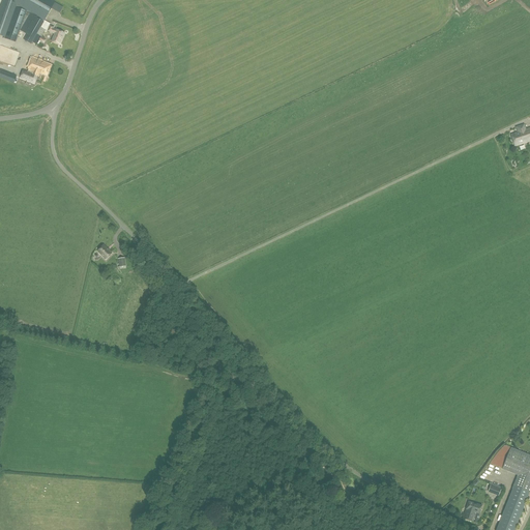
[(18,35),(19,34),(18,34),(20,30),(21,31),(27,34),(24,39),(31,43),(37,34),(45,21),(55,2),(52,0),(2,0),(0,7),(0,34),(6,37),(5,38),(13,41),(16,35),(18,36),(18,35)]
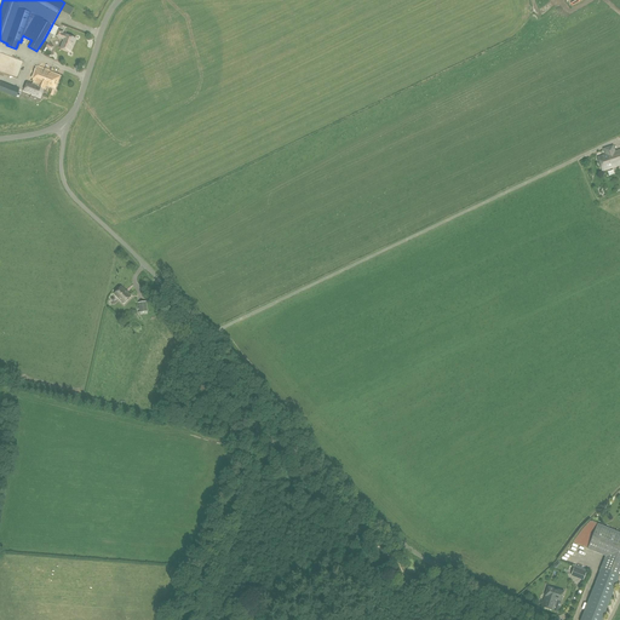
[(73,16),(75,10),(65,5),(63,11),(73,16)]
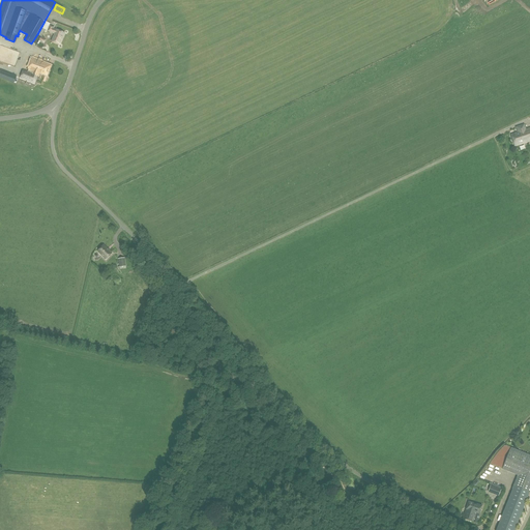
[(50,24),(45,21),(37,34),(41,36),(45,30),(48,31),(55,33),(52,40),(60,43),(63,36),(63,37),(65,32),(54,28),(54,27),(50,25),(50,24)]
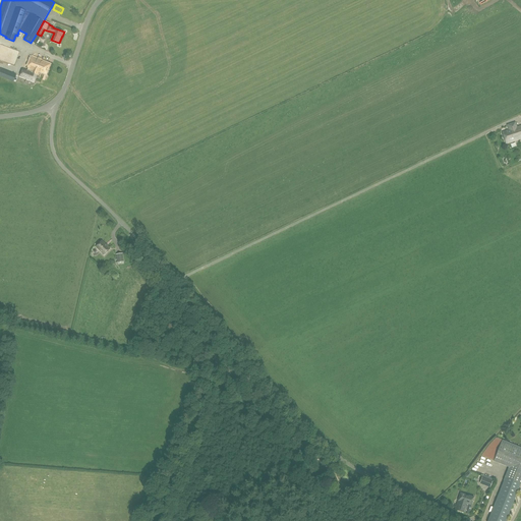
[(32,68),(30,72),(22,69),(20,76),(34,81),(39,71),(46,73),(50,64),(42,61),(33,57),(29,67),(32,68)]
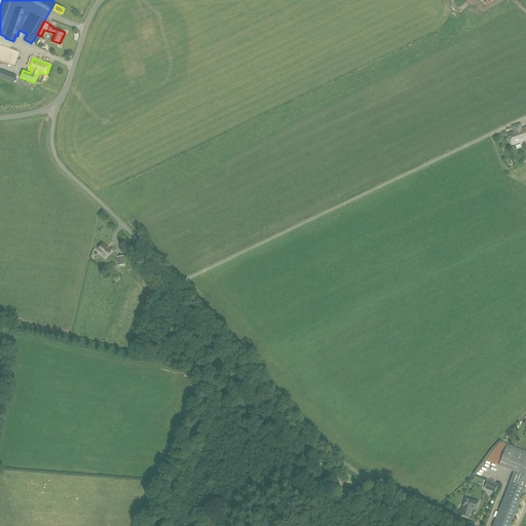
[(0,70),(0,77),(13,82),(15,76),(0,70)]
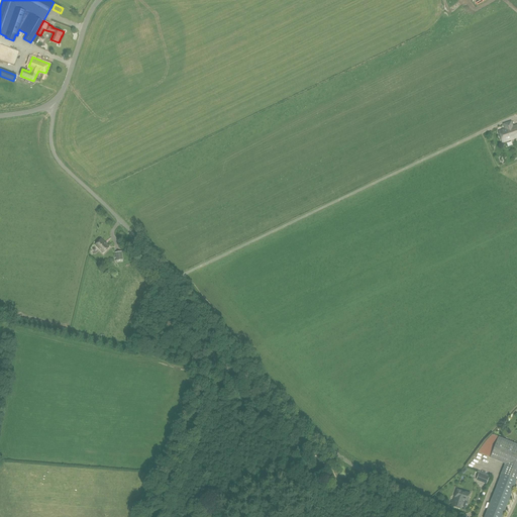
[(505,129),(498,131),(501,143),(516,138),(516,125),(512,127),(511,122),(503,124),(505,129)]
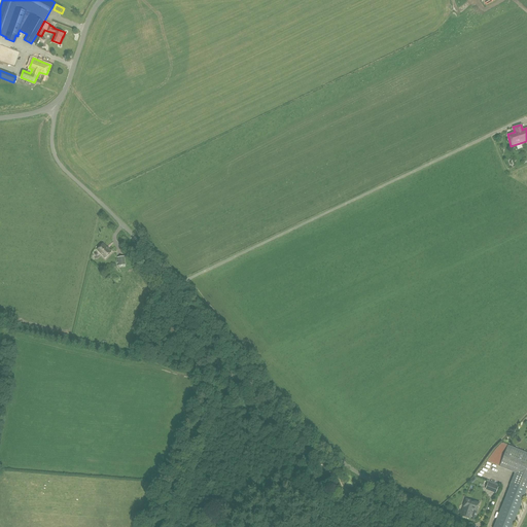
[(105,258),(111,251),(103,243),(97,250),(105,258)]
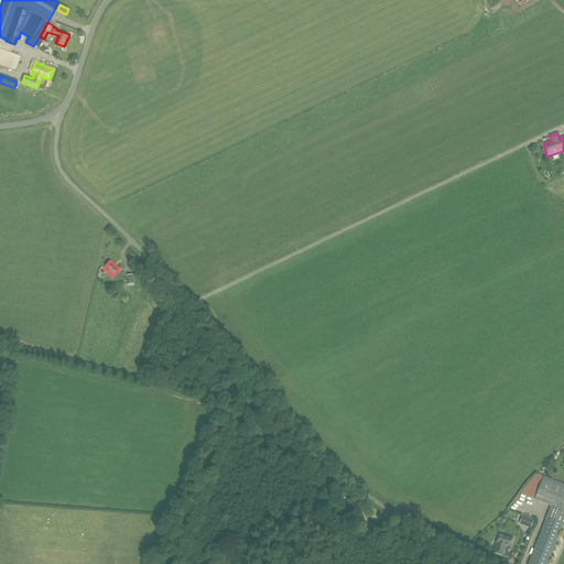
[(134,284),(133,274),(126,275),(127,281),(126,281),(126,284),(134,284)]
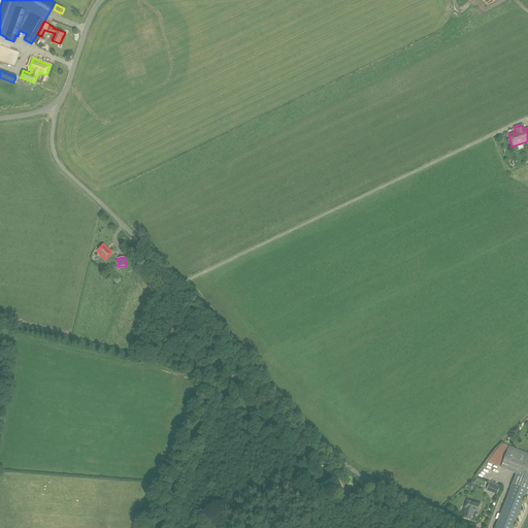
[(527,454),(508,447),(502,443),(497,450),(488,462),(500,467),(500,466),(517,472),(494,527),(512,527),(527,490),(527,454)]
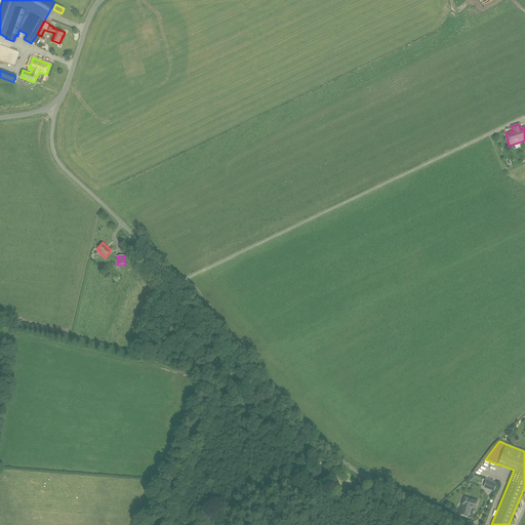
[(483,471),(489,473),(492,463),(486,461),(483,471)]
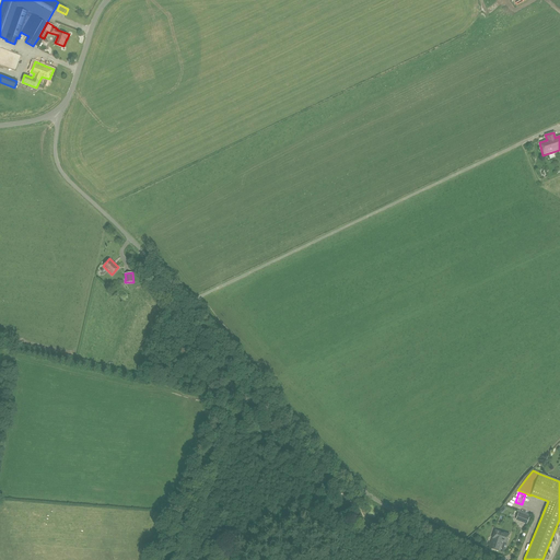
[(518,512),(515,520),(526,524),(529,516),(518,512)]
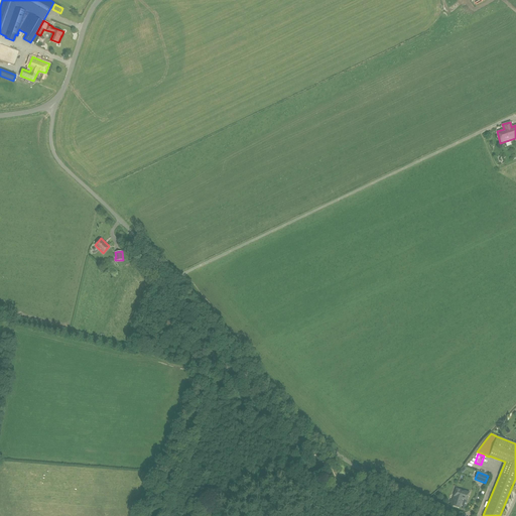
[(465,509),(470,492),(456,488),(450,505),(465,509)]
